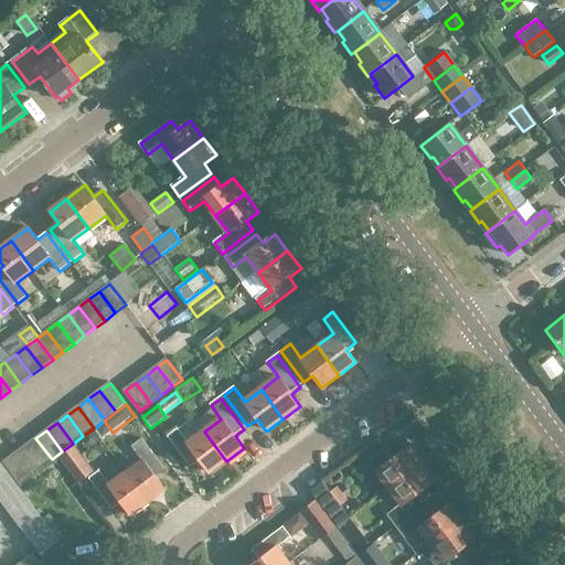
[(226,461),(204,432),(188,444),(178,430),(168,438),(190,469),(200,461),(210,475),(226,461)]
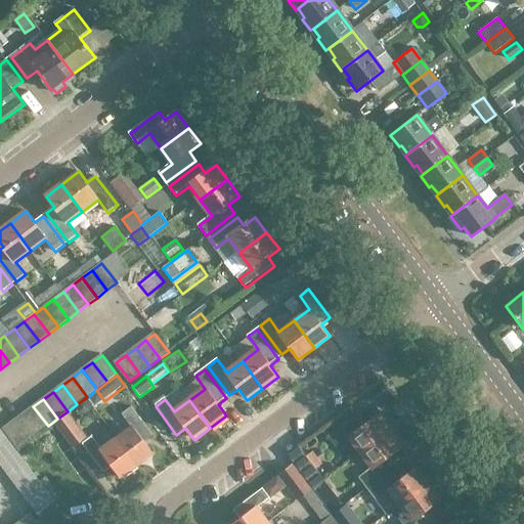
[(79,404),(77,408),(79,413),(84,416),(88,415),(90,409),(89,404),(84,402),(79,404)]
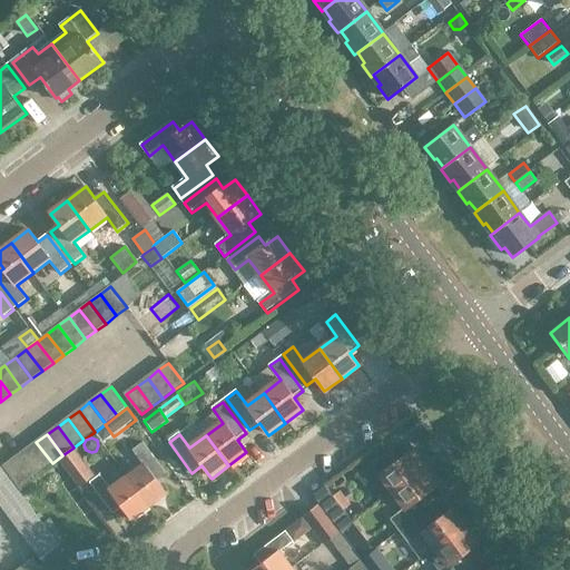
[(36,442),(26,450),(41,472),(52,463),(36,442)]
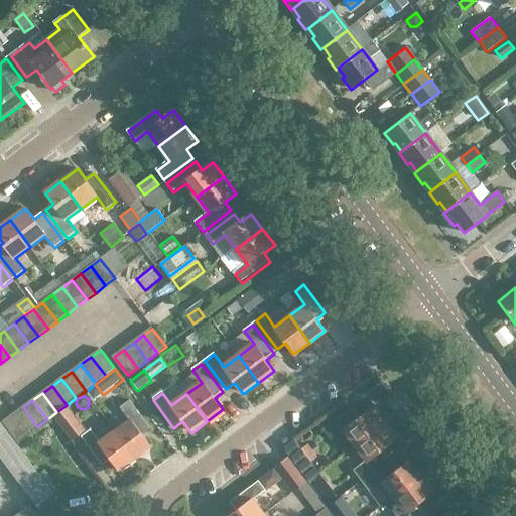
[(131,421),(116,432),(135,460),(151,447),(143,436),(151,430),(130,401),(121,408),(131,421)]
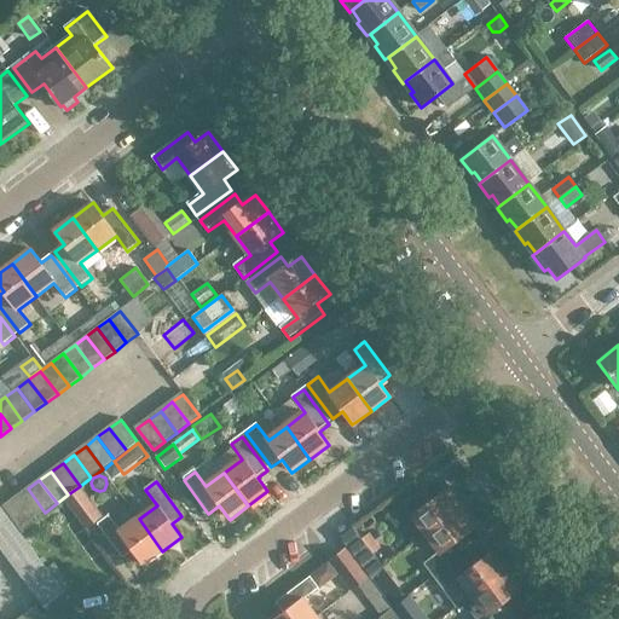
[(45,513),(28,489),(4,507),(24,533),(36,524),(34,520),(45,513)]
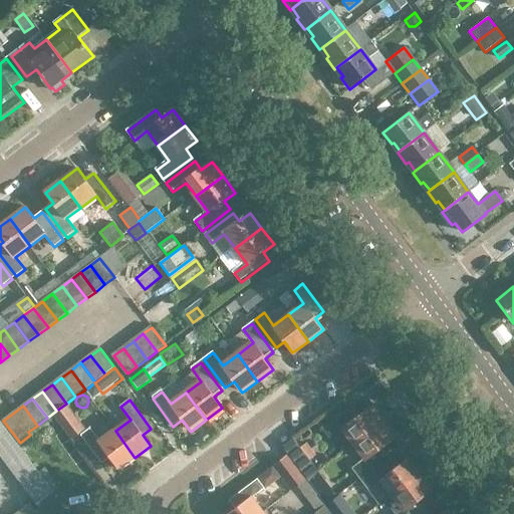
[(84,430),(79,424),(66,406),(53,415),(71,440),(84,430)]
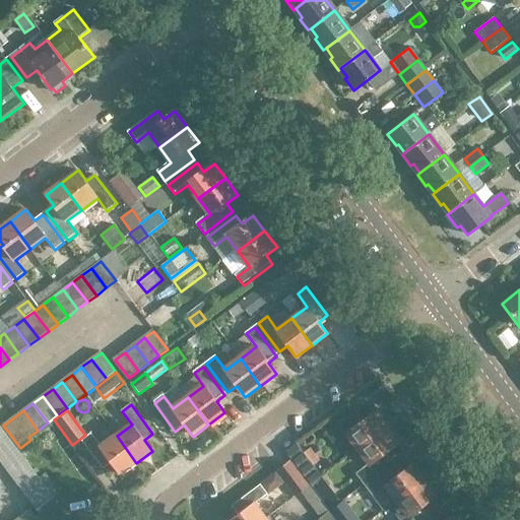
[(374,415),(373,413),(362,423),(355,414),(328,436),(334,445),(346,436),(359,450),(389,427),(378,412),(374,415)]
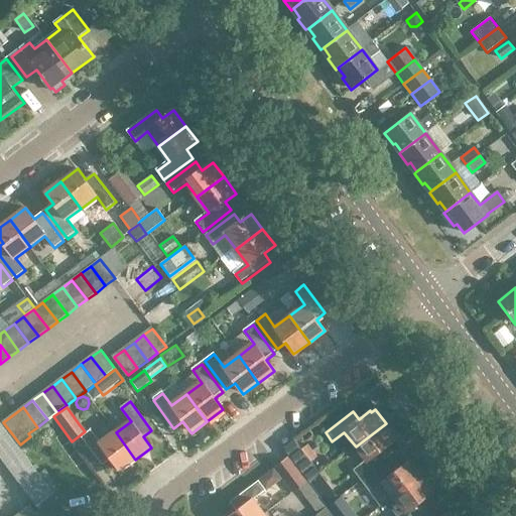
[(386,423),(356,446),(367,462),(355,471),(361,480),(389,459),(383,450),(394,441),(393,440),(397,437),(386,423)]
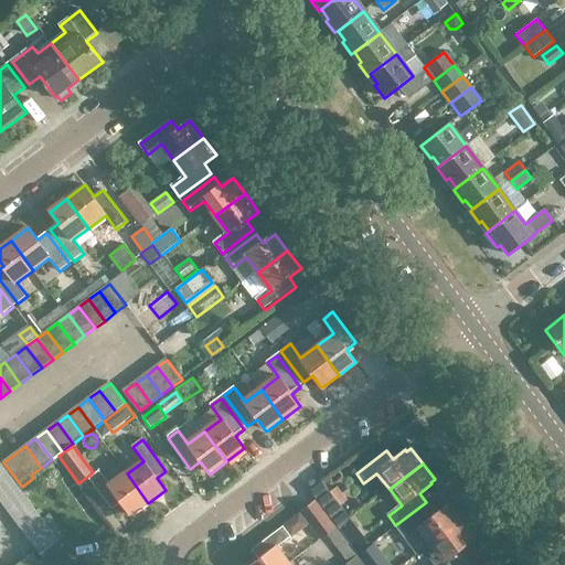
[(4,468),(0,471),(0,484),(11,477),(4,468)]
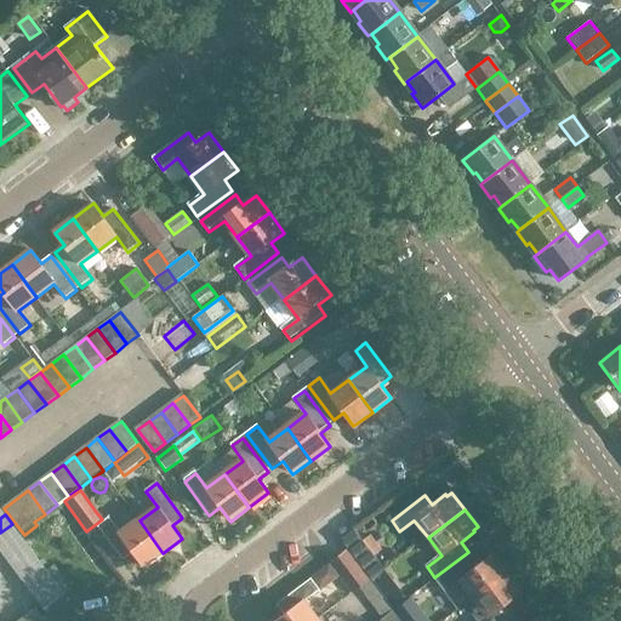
[(163,553),(140,520),(120,535),(109,519),(97,528),(124,562),(135,553),(144,567),(163,553)]
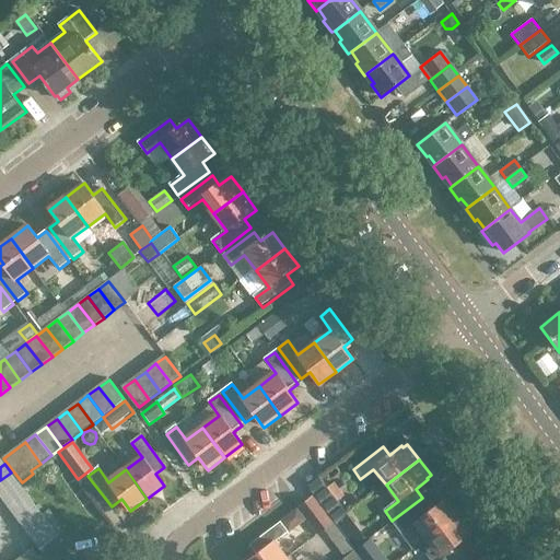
[(11,473),(0,480),(0,494),(18,482),(11,473)]
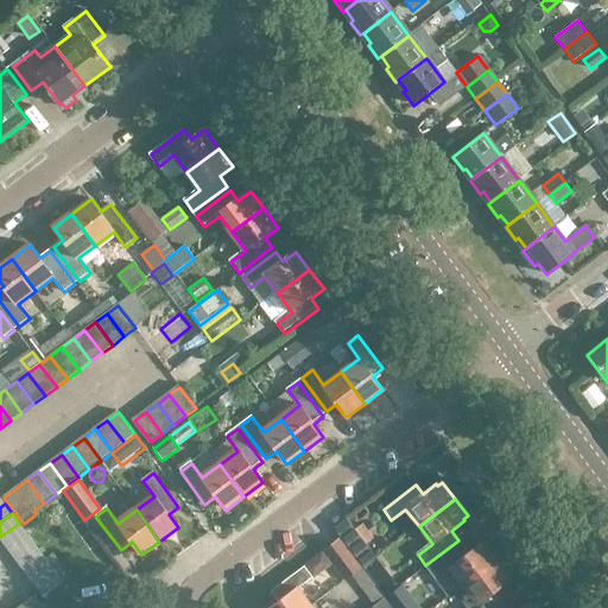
[(26,533),(19,524),(0,537),(0,540),(6,549),(26,533)]
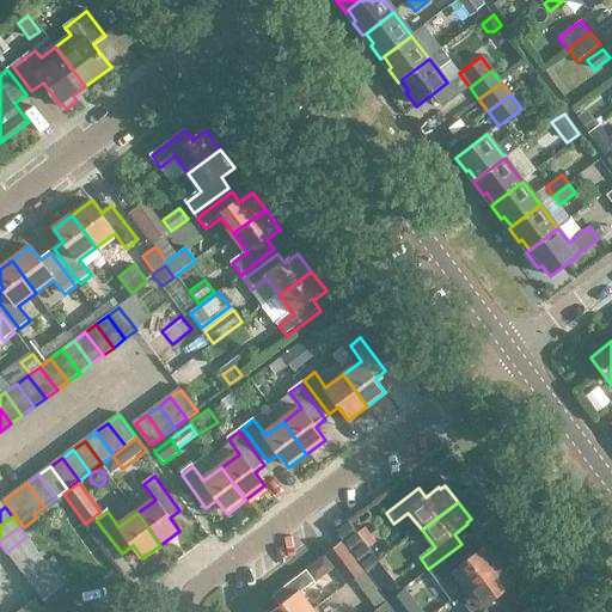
[(366,573),(379,562),(356,532),(344,542),(366,573)]
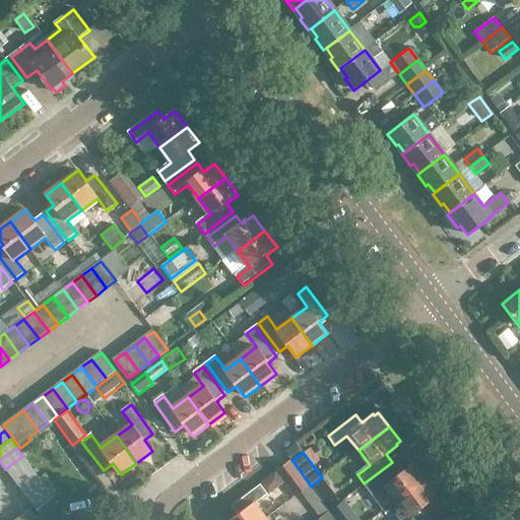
[(28,464),(22,456),(5,469),(11,477),(28,464)]
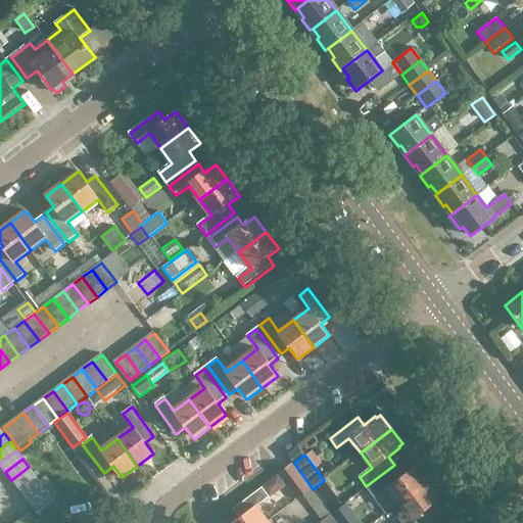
[(278,476),(287,487),(296,501),(312,489),(293,465),(278,476)]
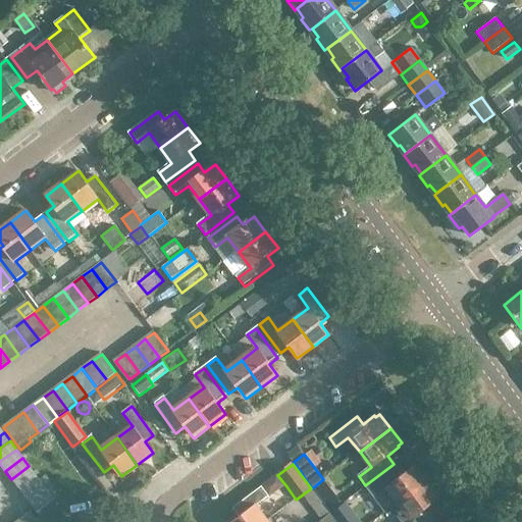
[(29,466),(11,479),(17,487),(36,474),(29,466)]
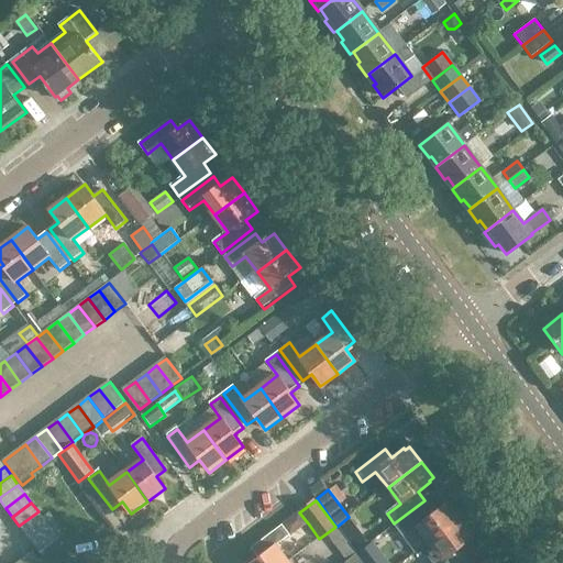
[(430,543),(460,521),(446,504),(434,514),(428,505),(397,528),(405,538),(418,528),(430,543)]
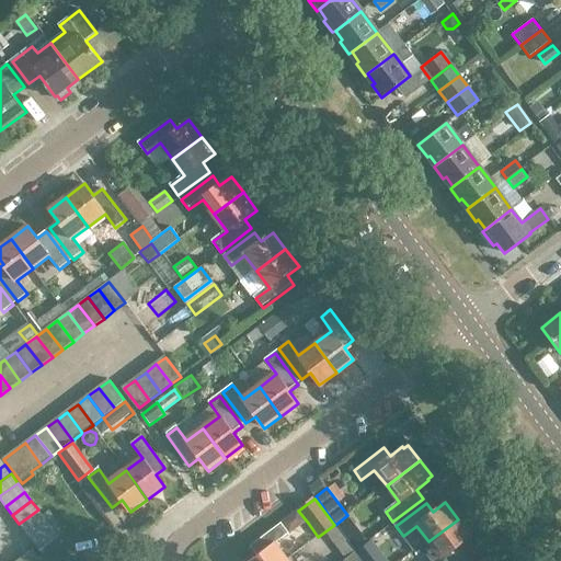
[(38,510),(19,524),(26,534),(45,518),(38,510)]
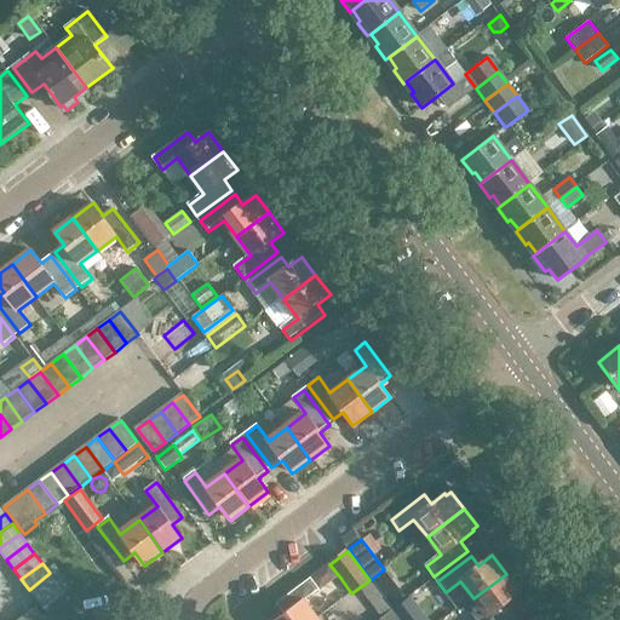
[(384,569),(371,580),(379,591),(392,580),(384,569)]
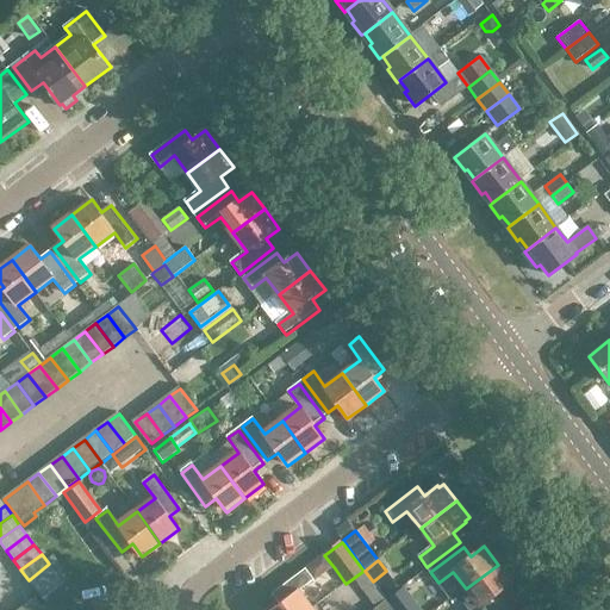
[(56,574),(49,564),(29,580),(36,590),(56,574)]
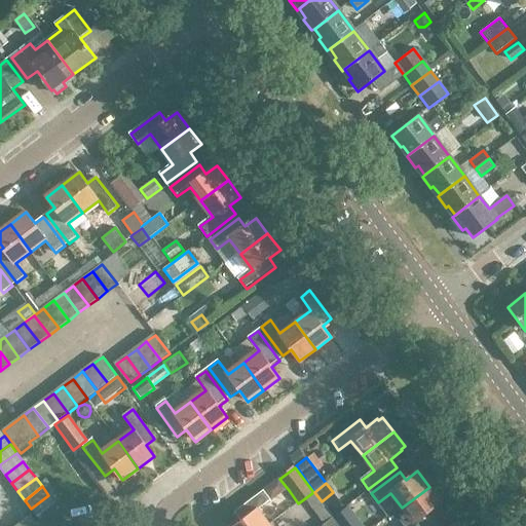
[(402,508),(395,513),(404,525),(427,525),(437,520),(429,512),(442,502),(429,487),(402,508)]
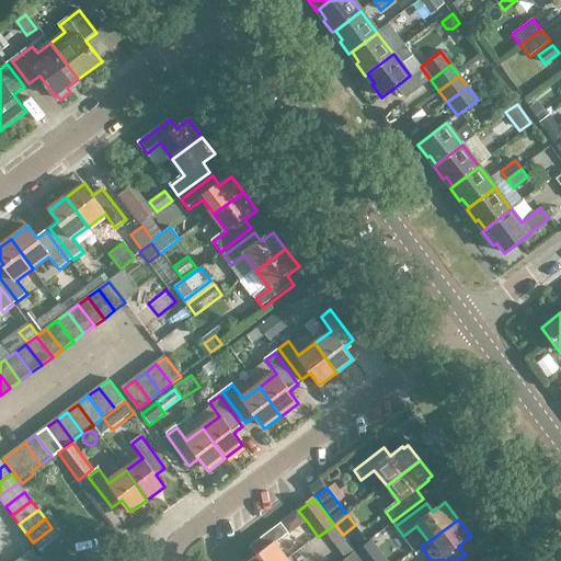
[(287,560),(275,545),(289,535),(282,524),(251,547),(258,557),(251,560),(287,560)]
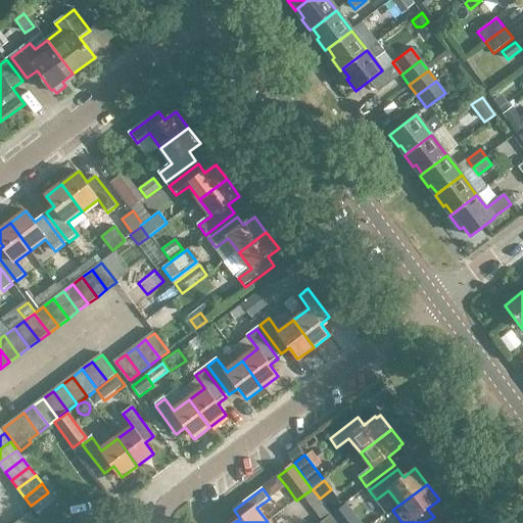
[(54,501),(48,492),(31,506),(37,514),(54,501)]
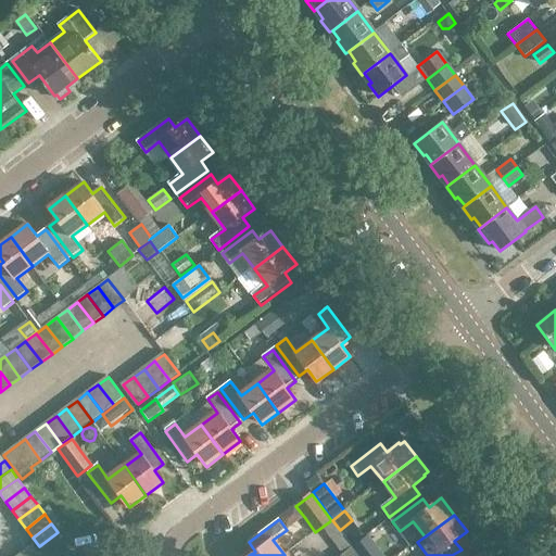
[(353,546),(361,555),(381,555),(367,536),(353,546)]
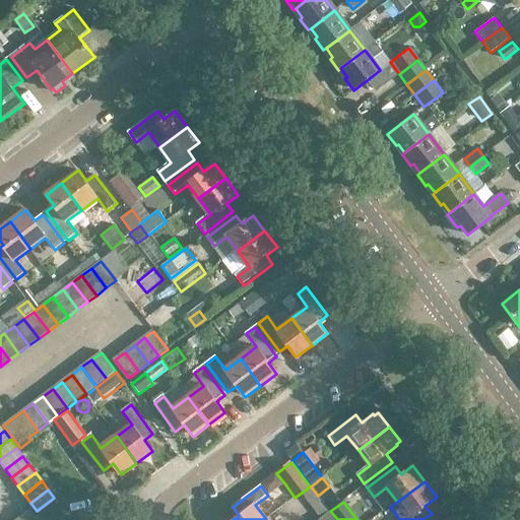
[(57,503),(37,518),(38,519),(56,519),(65,514),(57,503)]
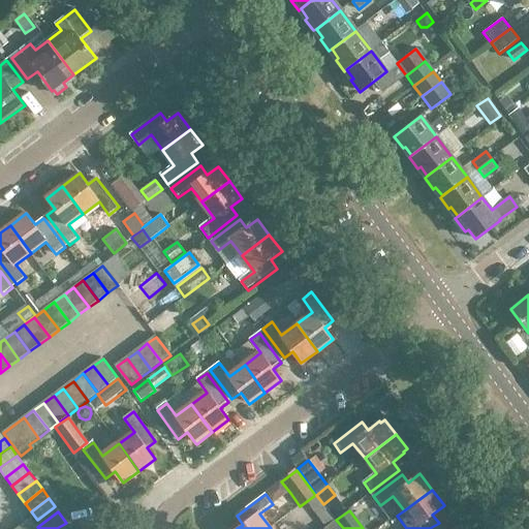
[(38,528),(37,527),(31,519),(19,527),(20,528),(38,528)]
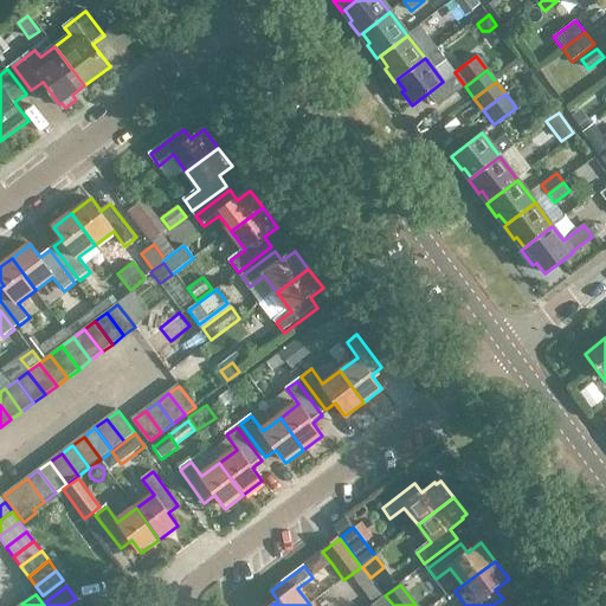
[(391,605),(384,595),(372,605),(371,605),(391,605)]
